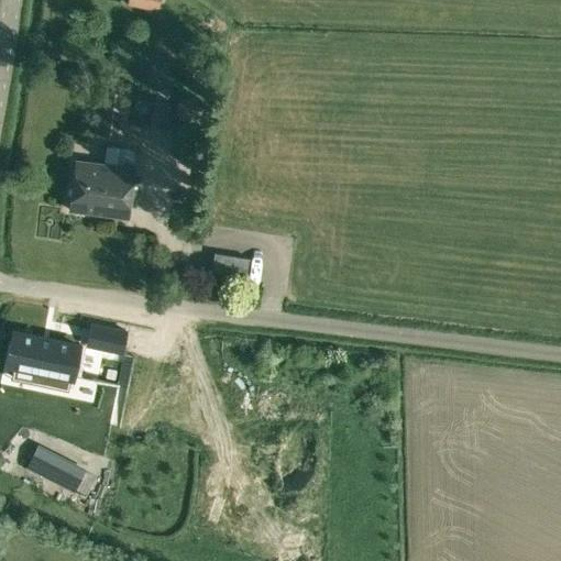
[(161,13),(162,0),(130,0),(130,7),(161,13)]
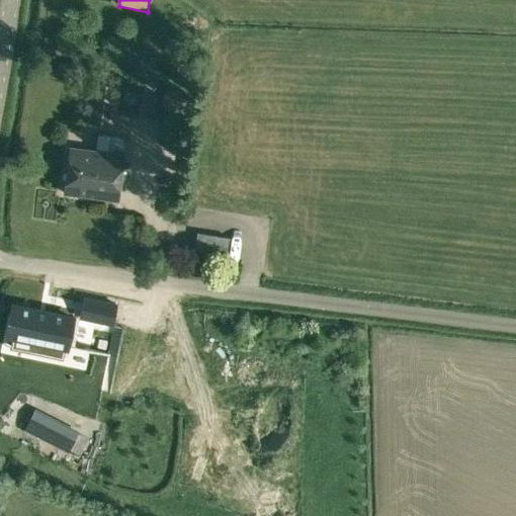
[(144,93),(155,95),(157,84),(146,82),(144,93)]
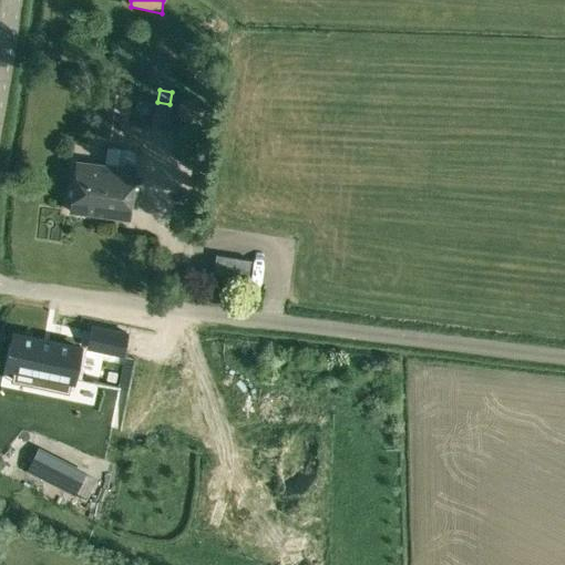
[(101,122),(99,134),(122,139),(124,125),(129,96),(104,93),(101,122)]
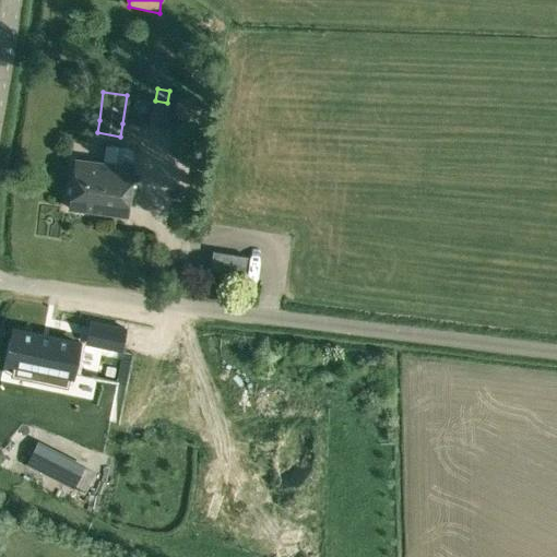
[(172,104),(167,103),(155,101),(150,128),(166,130),(172,104)]
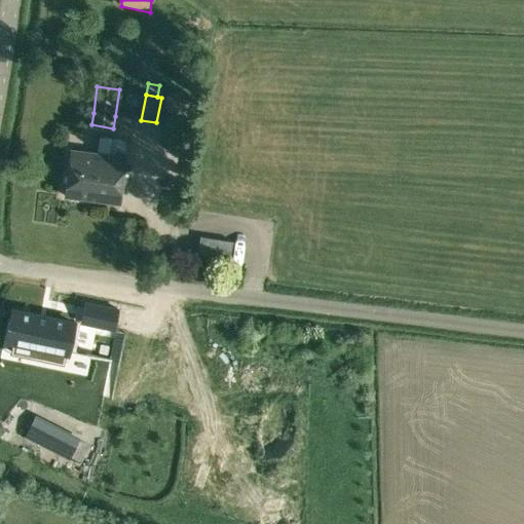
[(72,152),(66,198),(120,204),(126,159),(72,152)]
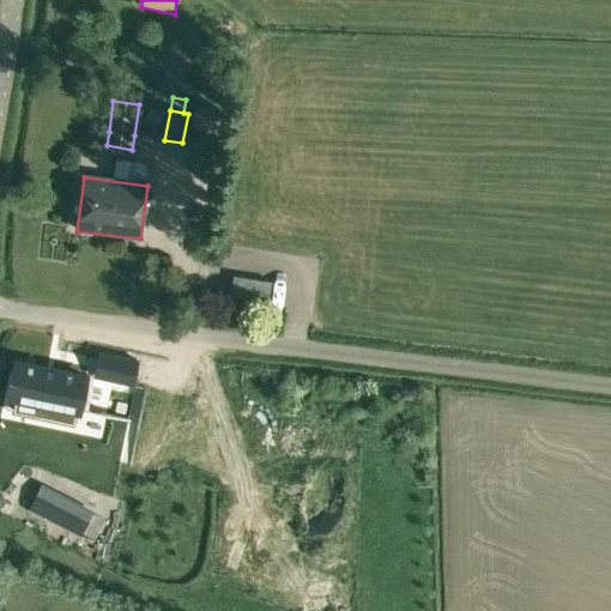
[(271,303),(273,283),(235,277),(233,297),(271,303)]
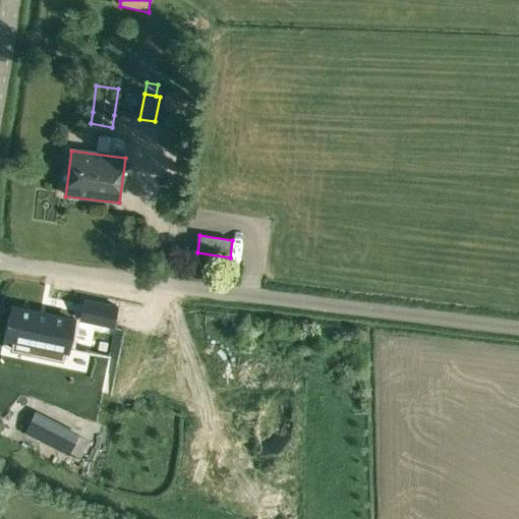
[(83,322),(114,328),(118,308),(88,301),(83,322)]
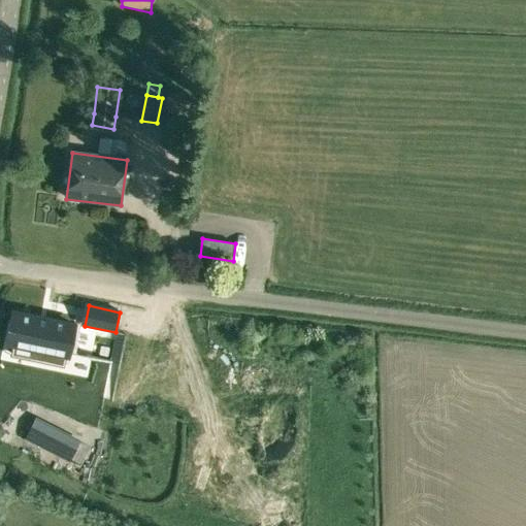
[(69,356),(75,326),(14,314),(8,343),(37,350),(34,362),(59,367),(61,355),(69,356)]
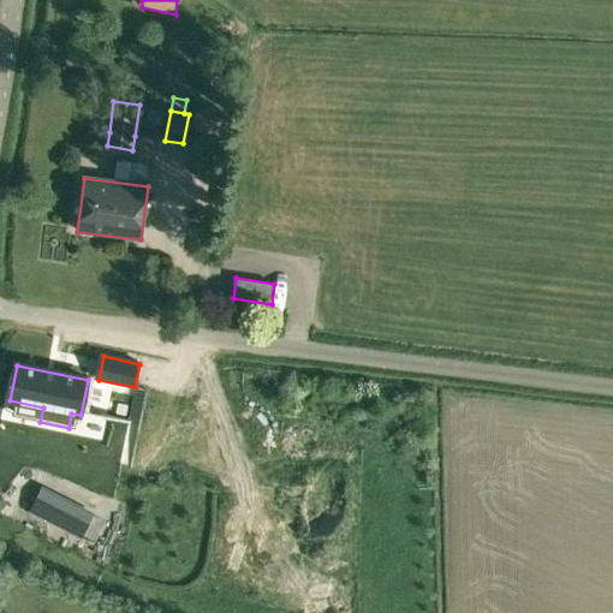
[(43,491),(33,512),(83,539),(95,516),(43,491)]
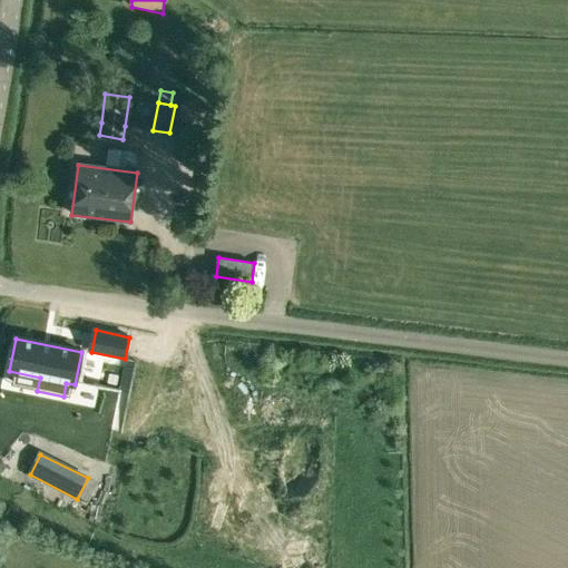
All buildings are outlined.
